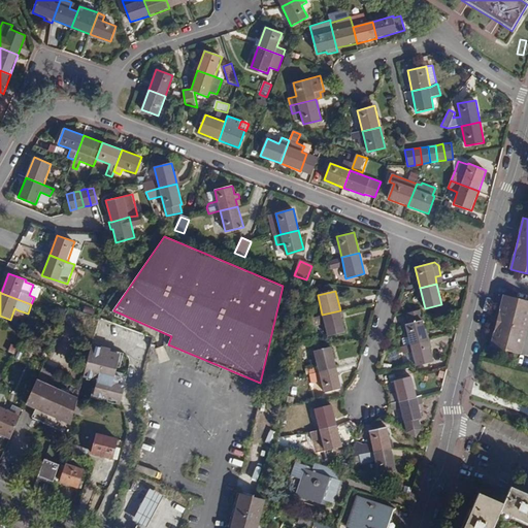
[(527,317),(527,300),(503,294),(497,320),(490,345),(519,354),(527,317)]
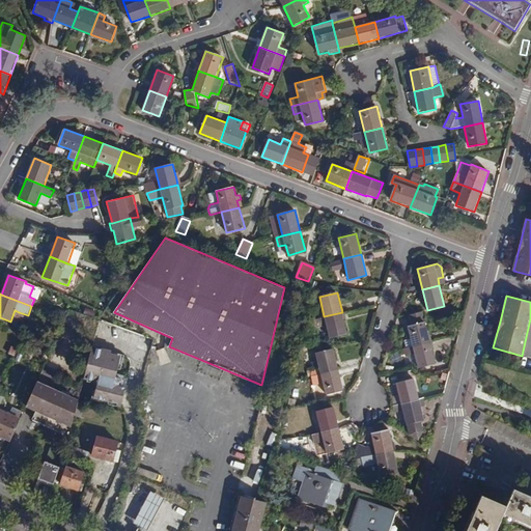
[(412,346),(430,341),(422,311),(409,315),(411,325),(408,326),(412,346)]
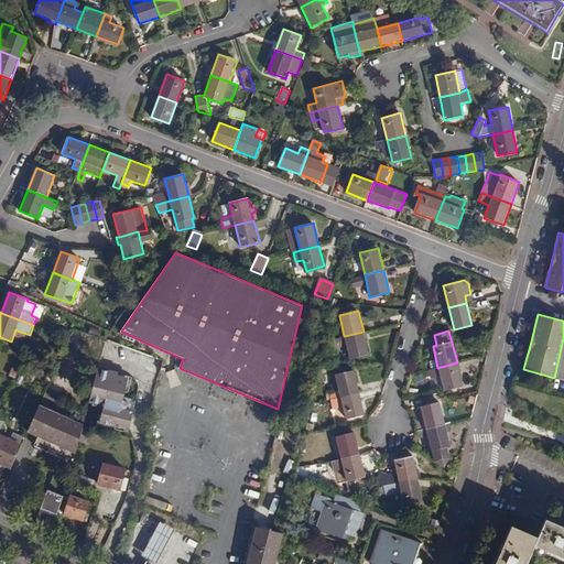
[(369,355),(364,332),(344,336),(333,339),(335,348),(346,346),(350,359),(369,355)]
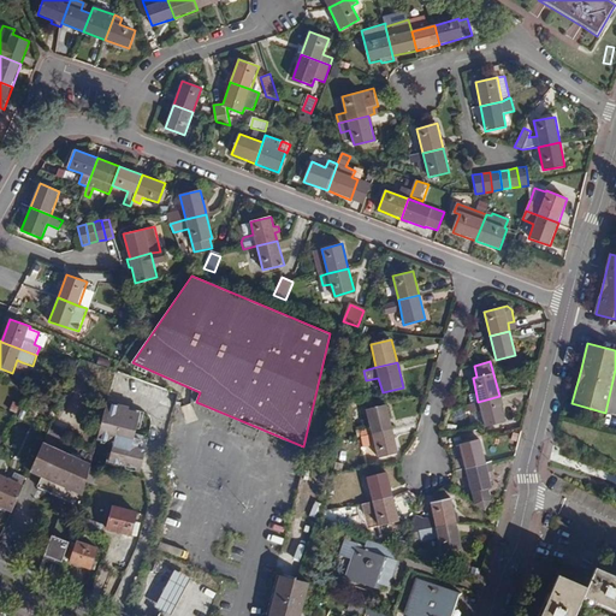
[(505,421),(499,396),(478,402),(463,406),(466,412),(471,410),(472,414),(480,412),(484,426),(505,421)]
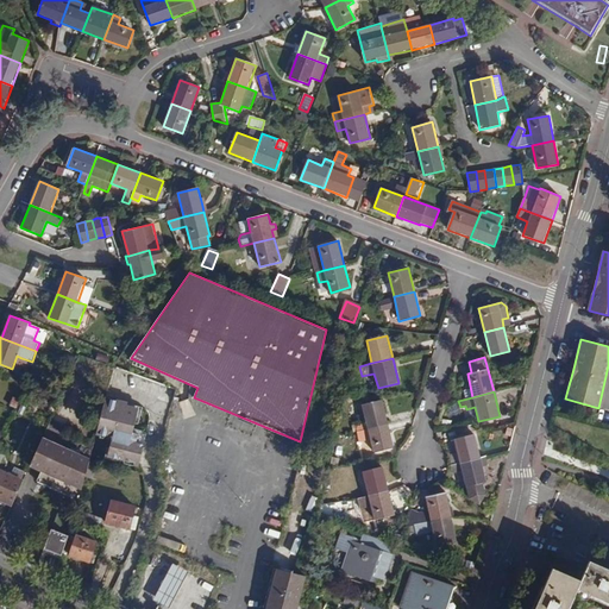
[(17,408),(20,401),(12,397),(10,405),(17,408)]
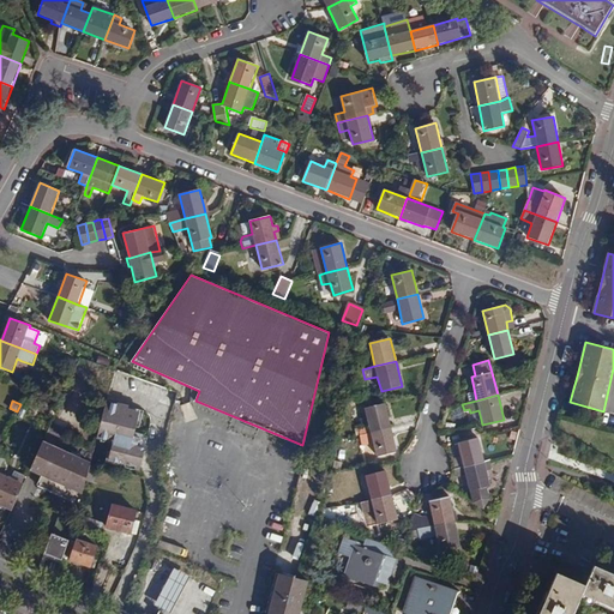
[(140,411),(106,402),(97,438),(114,441),(110,458),(146,468),(151,450),(145,447),(143,447),(144,440),(148,441),(149,435),(136,432),(140,411)]
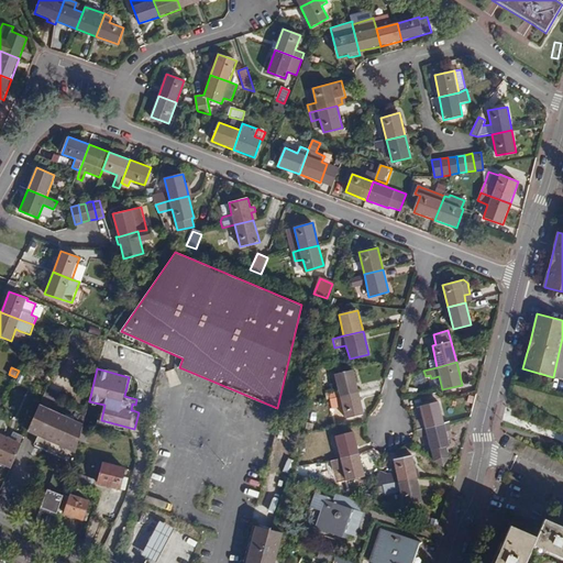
[(340,396),(359,392),(354,370),(334,374),(340,396)]
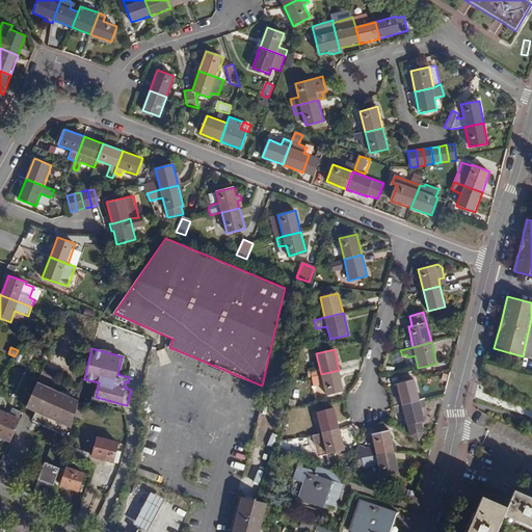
[(344,391),(339,370),(321,374),(326,395),(344,391)]
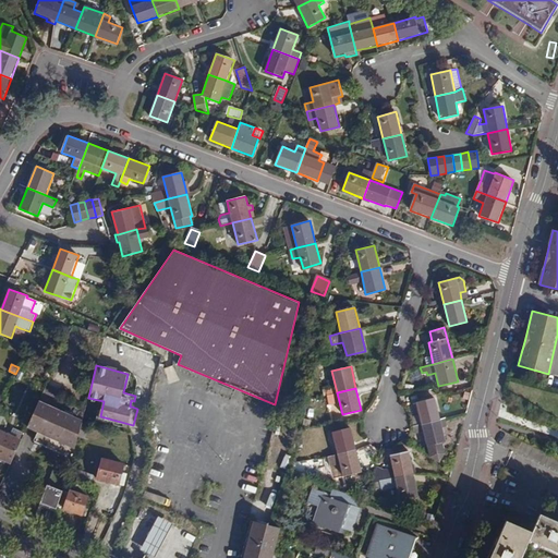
[(411,417),(414,426),(440,419),(435,398),(416,402),(420,415),(411,417)]
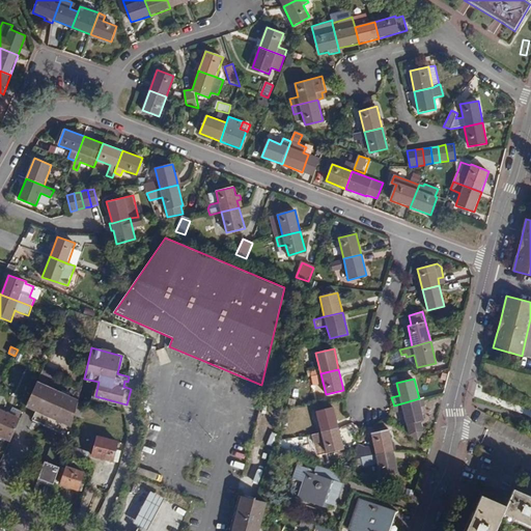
[(37,383),(26,407),(36,411),(48,387),(37,383)]
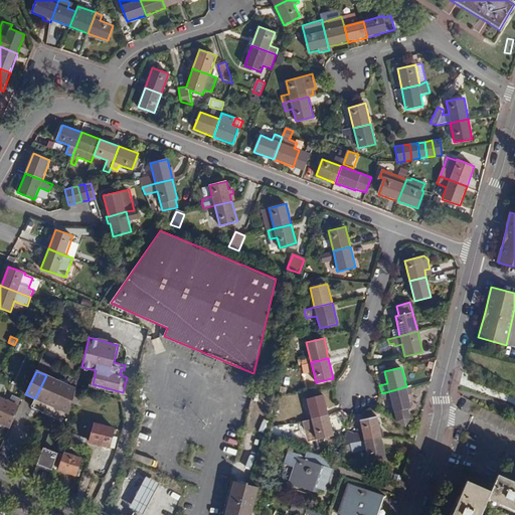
[(31,406),(67,422),(76,388),(46,375),(35,398),(31,406)]
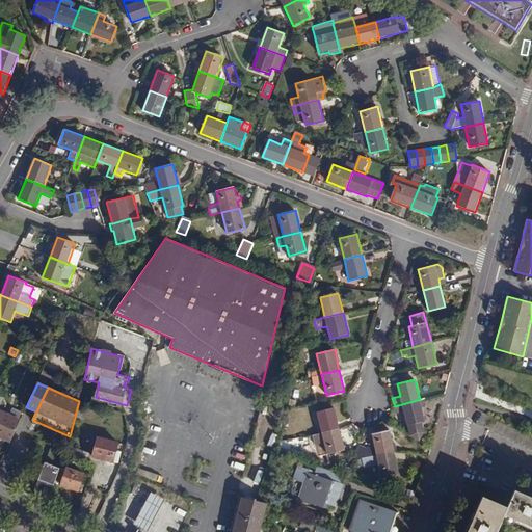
[(420,399),(395,406),(397,415),(405,411),(411,435),(421,440),(426,431),(423,421),(426,421),(423,407),(427,406),(425,398),(420,399)]
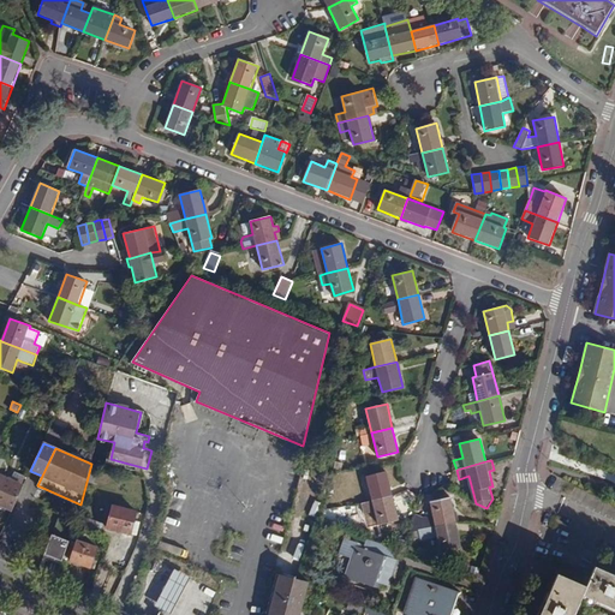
[(0,506),(12,512),(23,487),(22,485),(25,477),(15,471),(11,479),(0,475),(0,506)]
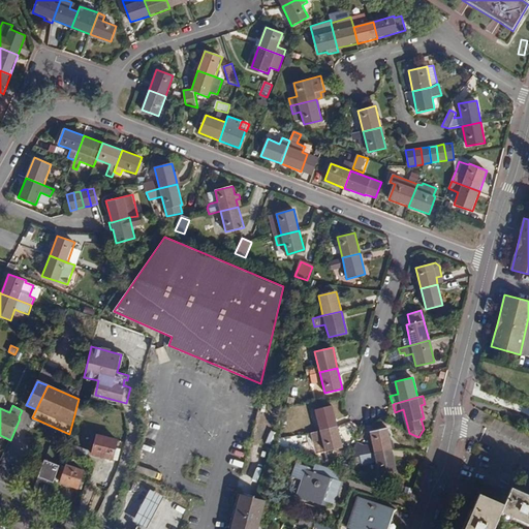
[(319,430),(338,426),(333,406),(314,410),(319,430)]
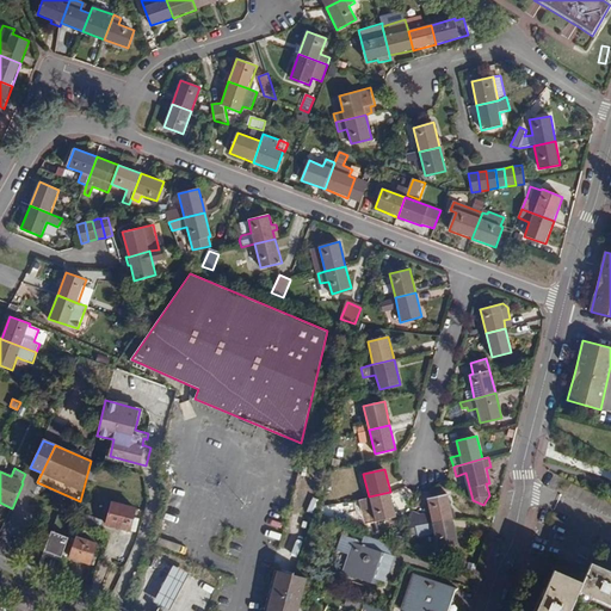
[(397,517),(390,492),(369,497),(375,522),(397,517)]
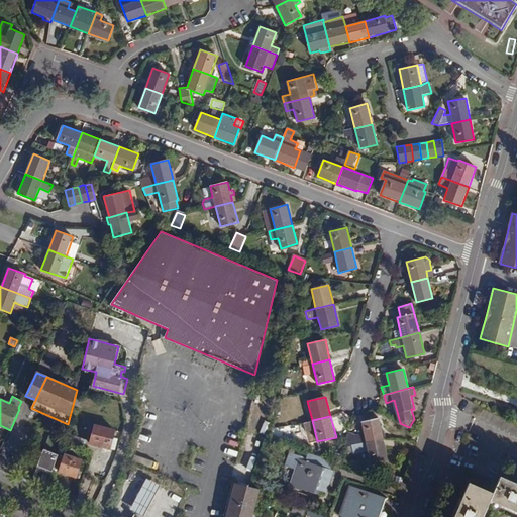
[(355,434),(347,430),(343,447),(351,445),(383,438),(379,418),(362,422),(364,433),(355,434)]
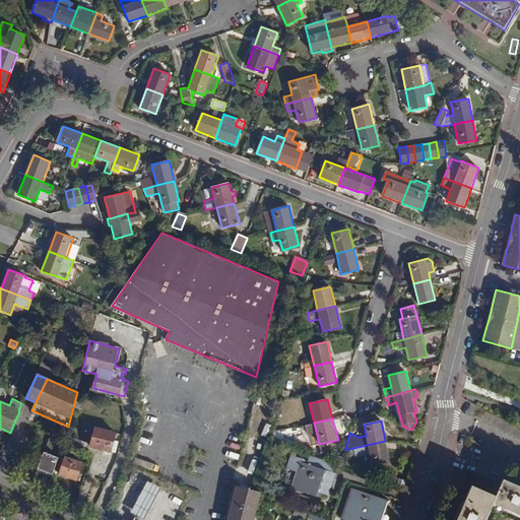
[(91,447),(111,452),(115,433),(95,428),(91,447)]
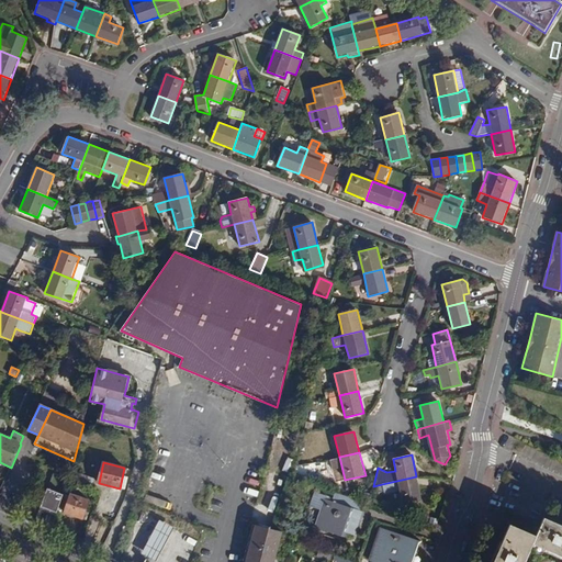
[(78,472),(76,481),(85,484),(87,475),(78,472)]
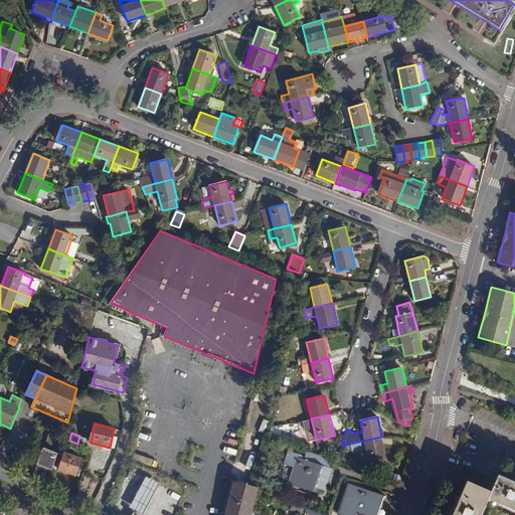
[(77,444),(83,447),(87,439),(79,436),(77,444)]
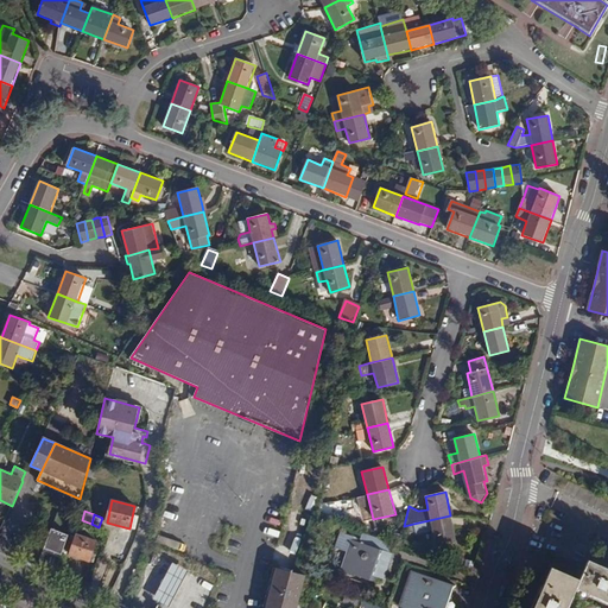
[(456,539),(450,515),(413,524),(416,534),(432,531),(436,544),(456,539)]
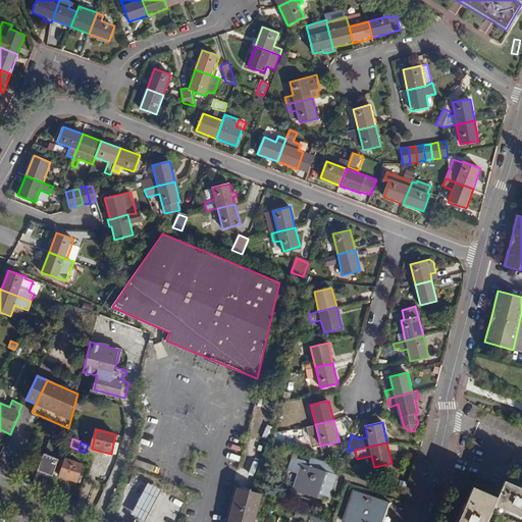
[(60,456),(53,474),(77,482),(84,464),(60,456)]
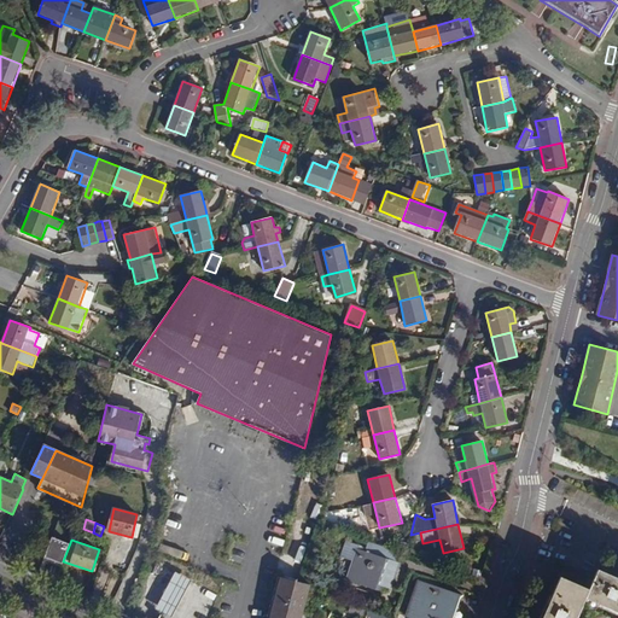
[(391,589),(403,554),(367,542),(366,547),(345,541),(339,557),(353,561),(347,579),(375,589),(378,584),(391,589)]
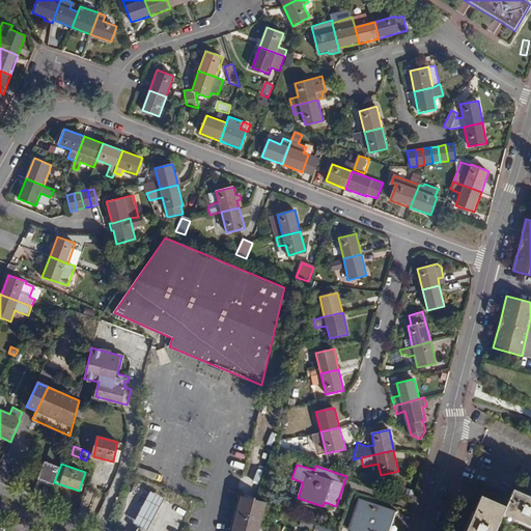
[(496,530),(499,525),(503,513),(530,526),(530,525),(530,530),(530,496),(513,488),(506,506),(481,495),(466,530),(496,530)]
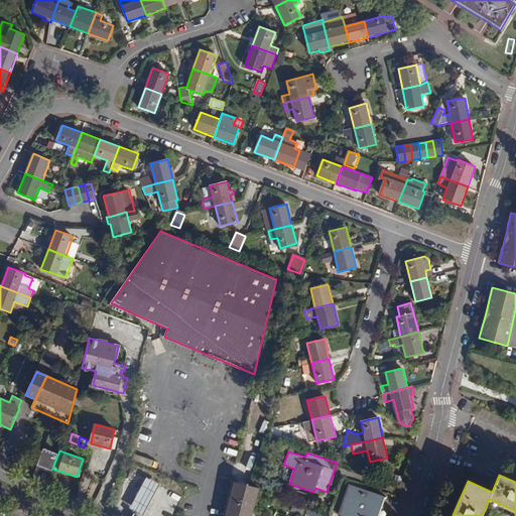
[(143,515),(147,515),(163,486),(150,480),(133,510),(143,515)]
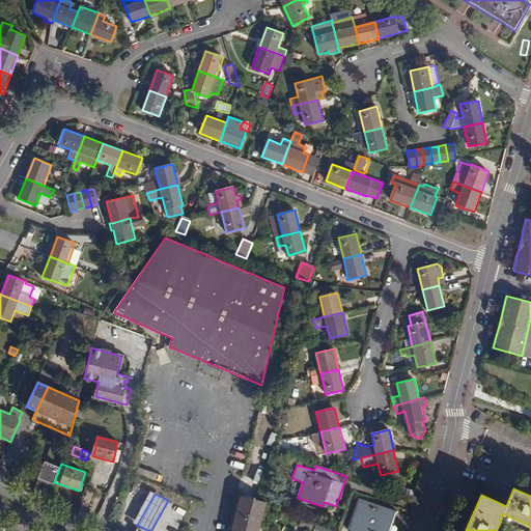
[(241,495),(231,530),(259,530),(267,502),(241,495)]
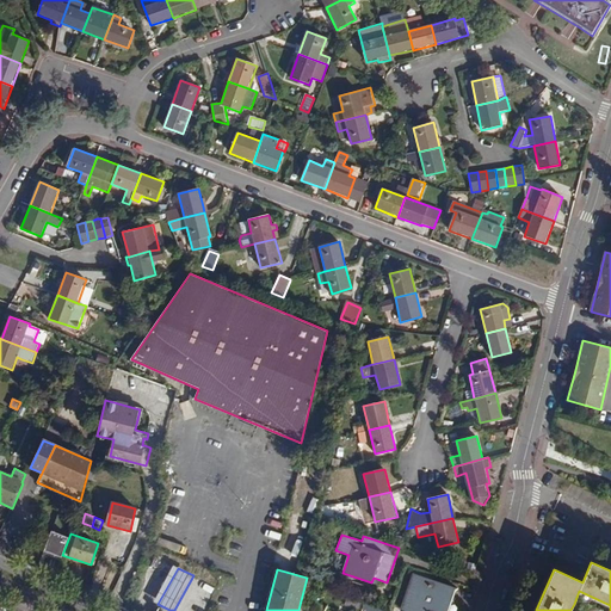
[(446,610),(455,587),(413,573),(401,609),(402,610),(401,610),(446,610)]
